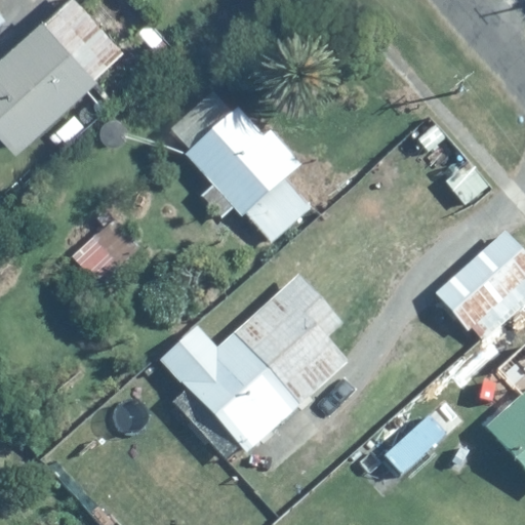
[(65,0),(0,57),(0,134),(14,151),(125,52),(78,0),(65,0)]
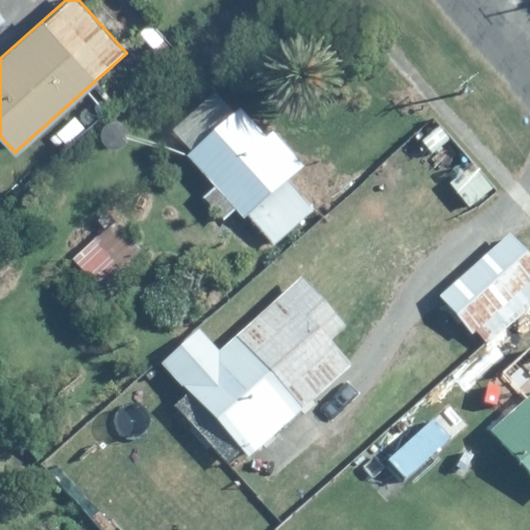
[(217,86),(171,126),(274,245),(321,204),(217,86)]
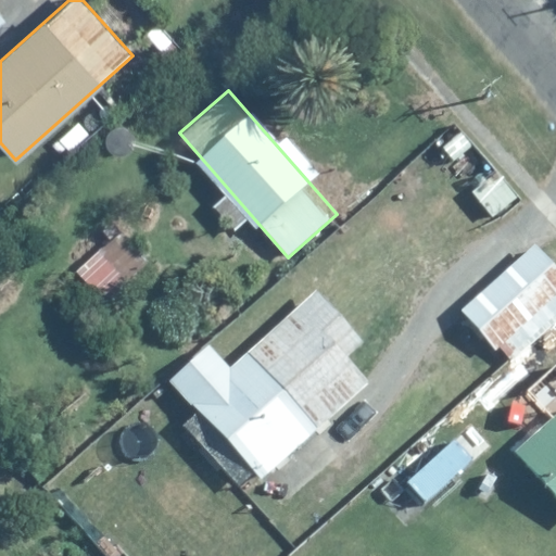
[(150,263),(122,230),(75,269),(103,302),(150,263)]
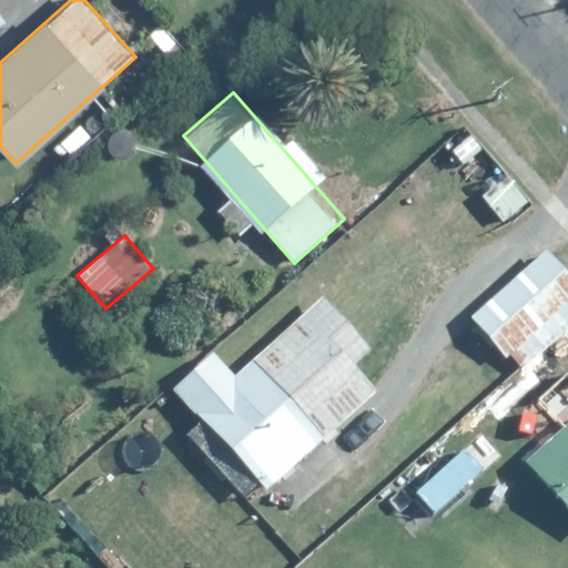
[(567,274),(544,247),(467,316),(506,359),(567,303),(567,274)]
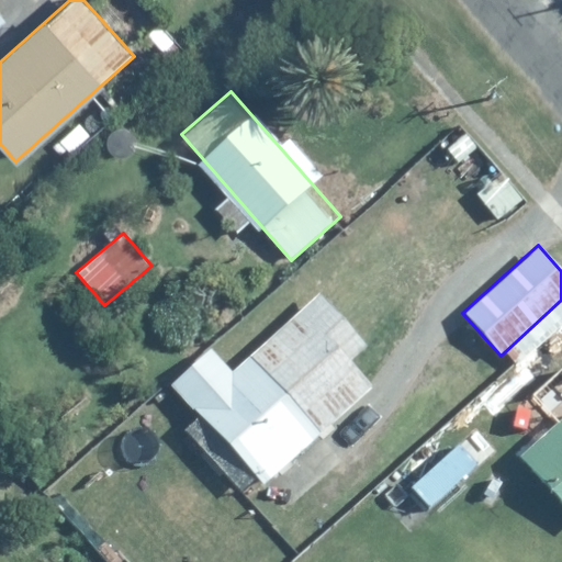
[(244,315),(220,338),(240,360),(234,367),(212,345),(169,385),(265,486),(370,385),(347,362),(368,343),(316,289),(266,337),(244,315)]
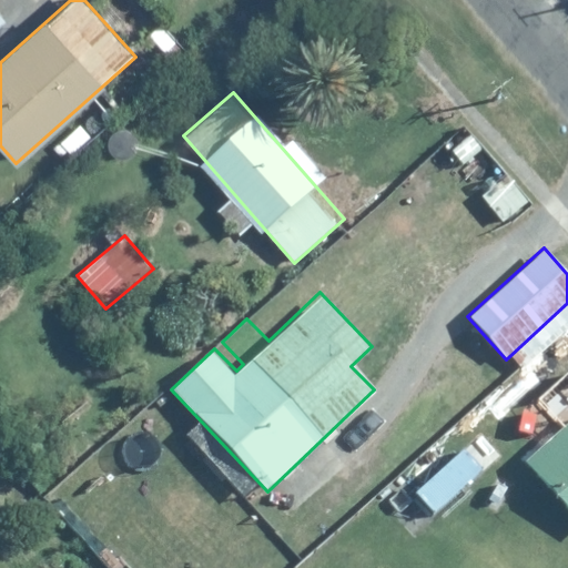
[(567,368),(520,413),(545,440),(523,462),(567,510),(567,368)]
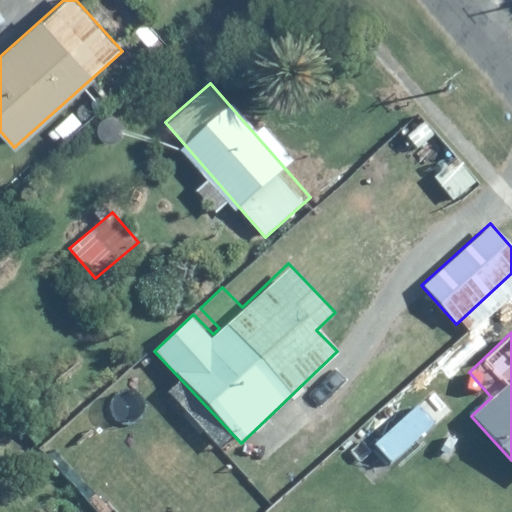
All buildings are outlined.
